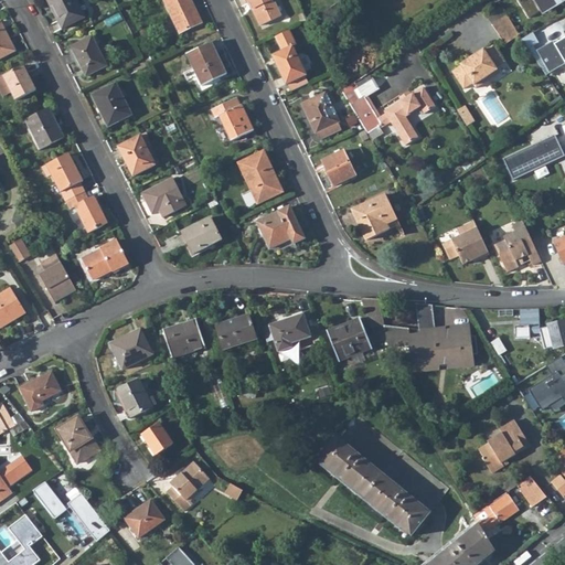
[(62,29),(84,18),(75,0),(49,0),(55,13),(54,13),(62,29)]
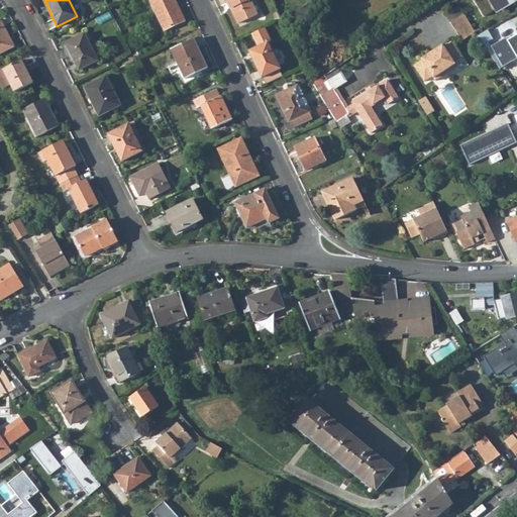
[(174,0),(148,0),(164,31),(185,21),(174,0)]
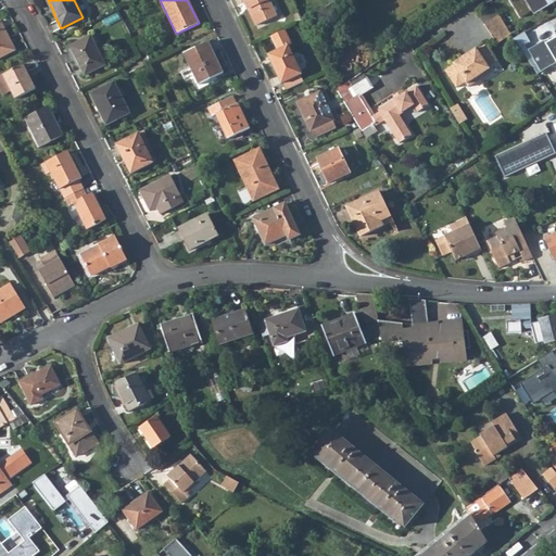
[(245,3),(256,26),(276,16),(268,0),(241,0),(244,4),(245,3)]
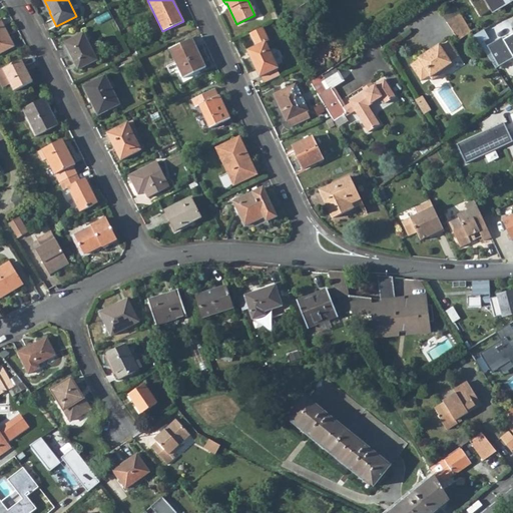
[(469,0),(479,17),(490,10),(489,8),(494,5),(497,10),(511,2),(511,0),(469,0)]
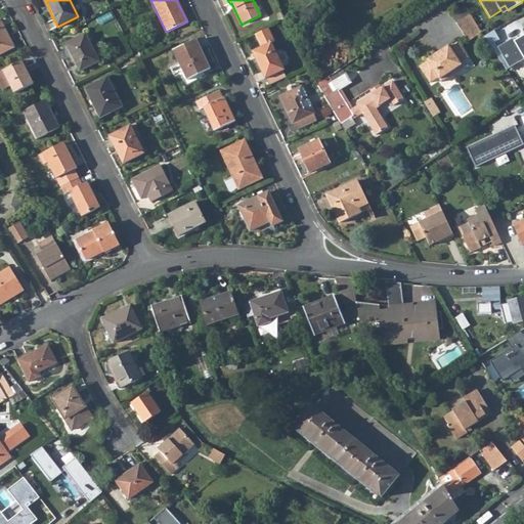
[(481,33),(470,14),(455,24),(468,42),(481,33)]
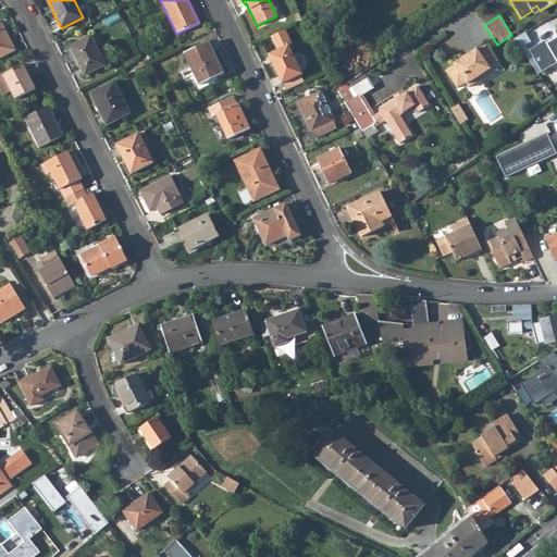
[(10,40),(0,21),(0,58),(14,51),(9,41),(10,40)]
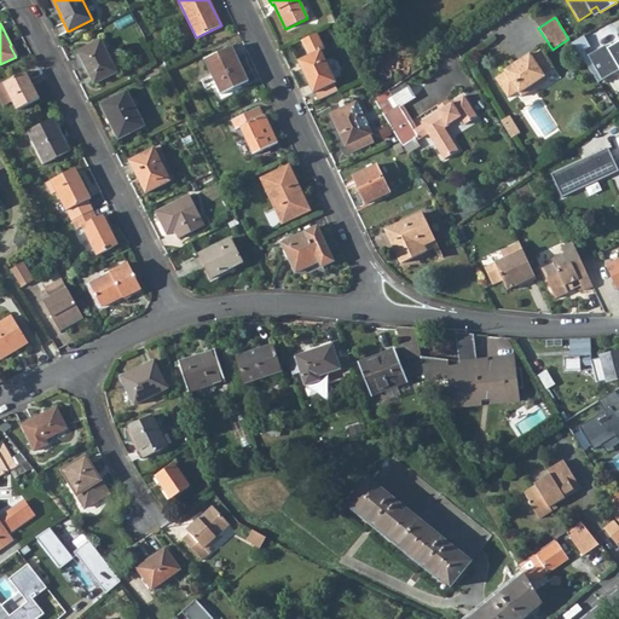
[(568,39),(572,44),(584,38),(580,32),(568,39)]
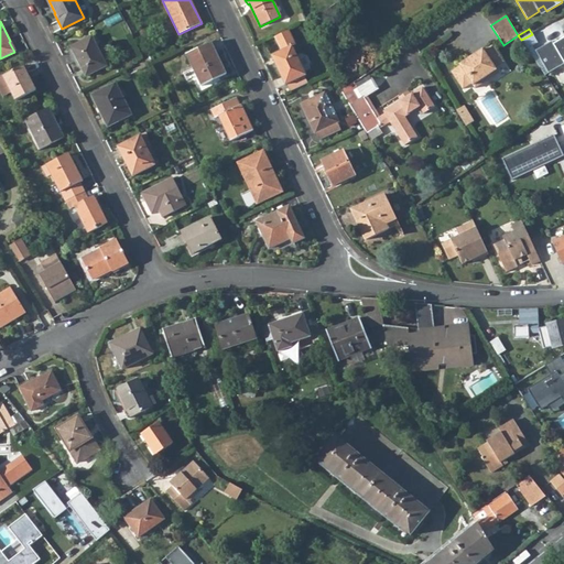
[(521,40),(528,50),(538,43),(532,33),(532,34),(521,40)]
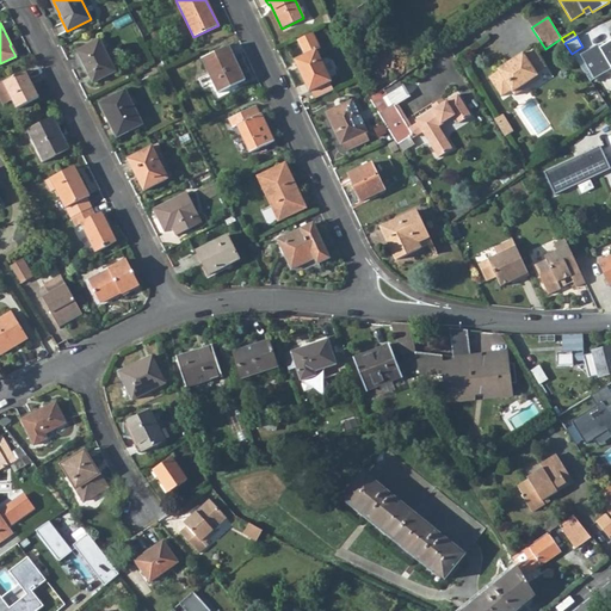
[(76,51),(92,84),(115,72),(99,39),(76,51)]
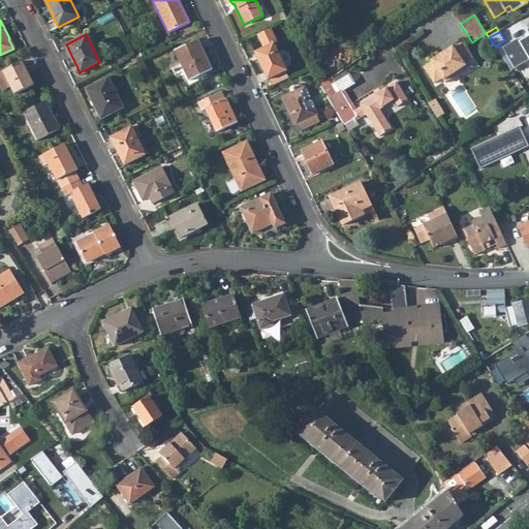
[(528,35),(519,41),(518,39),(502,48),(515,69),(528,60),(528,35)]
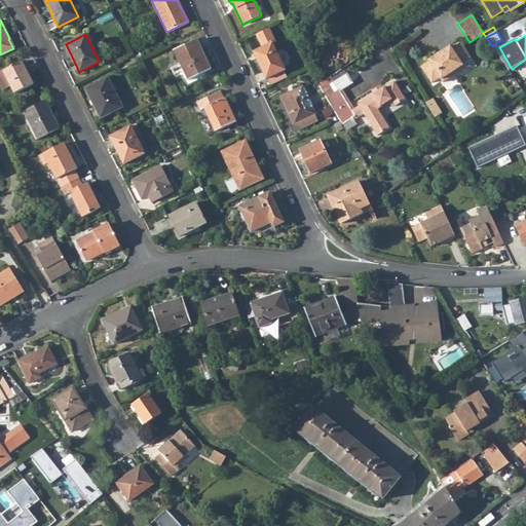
[(174,51),(188,81),(212,70),(196,40),(174,51)]
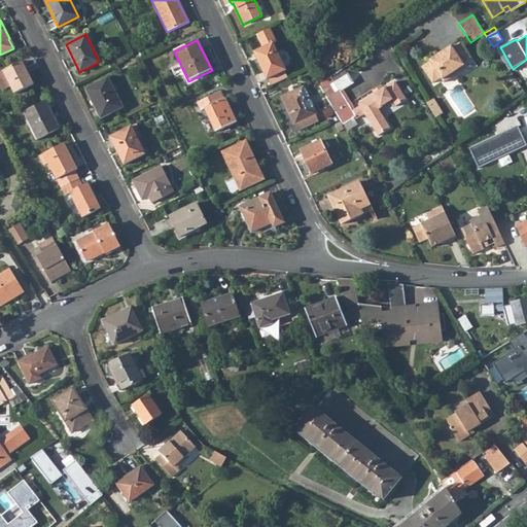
[(421,67),(432,83),(441,78),(444,82),(455,75),(453,72),(463,66),(462,64),(470,58),(459,42),(451,47),(451,46),(429,61),(429,62),(421,67)]
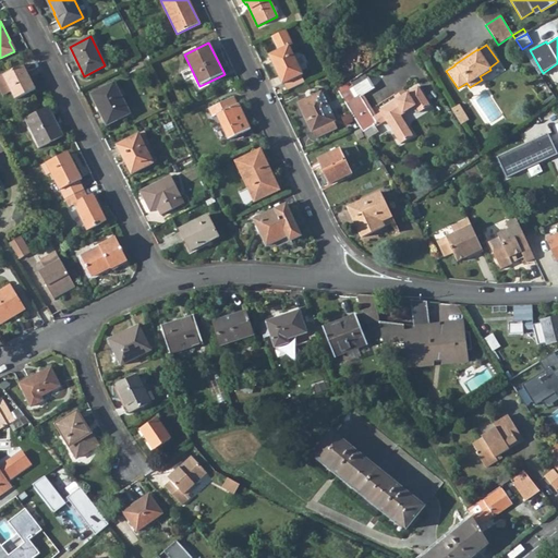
[(289,46),(269,56),(282,84),(287,83),(300,76),(303,74),(289,46)]
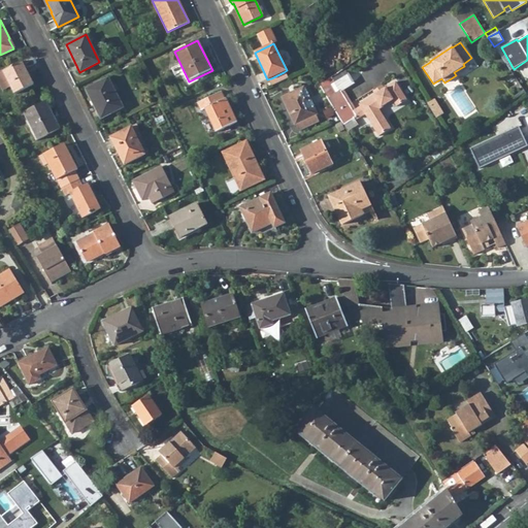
[(11,87),(15,94),(34,85),(29,74),(27,76),(25,71),(27,70),(22,61),(5,70),(0,72),(0,83),(4,90),(11,87)]
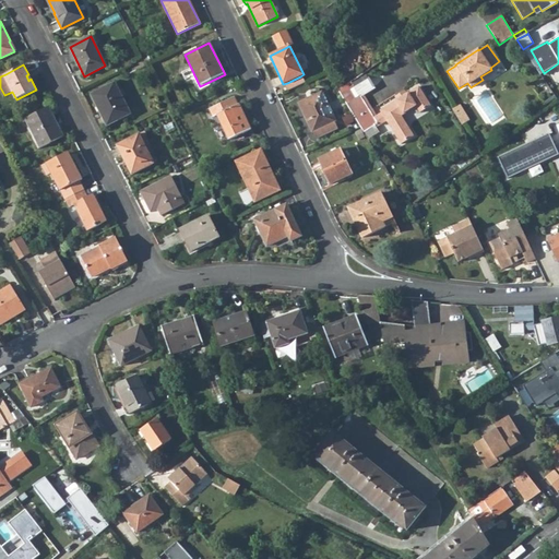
[(480,76),(483,80),(494,72),(491,70),(480,76)]
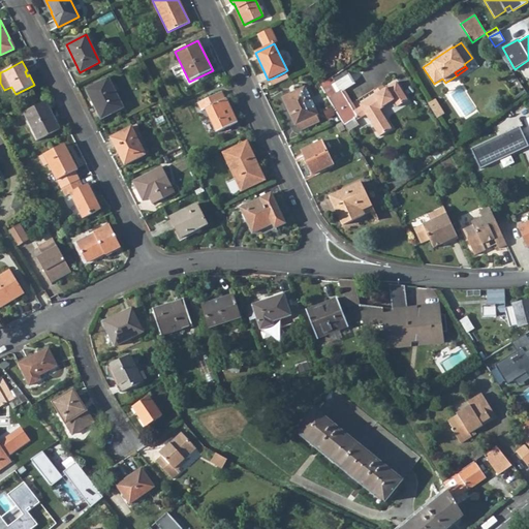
[(284,72),(272,79),(275,85),(287,79),(284,72)]
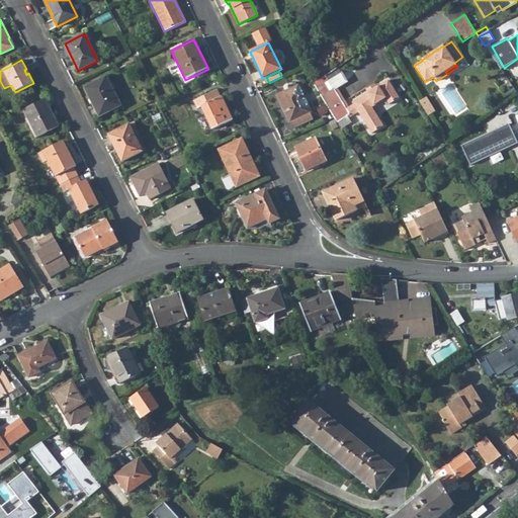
[(322,78),(329,91),(334,88),(326,75),(322,78)]
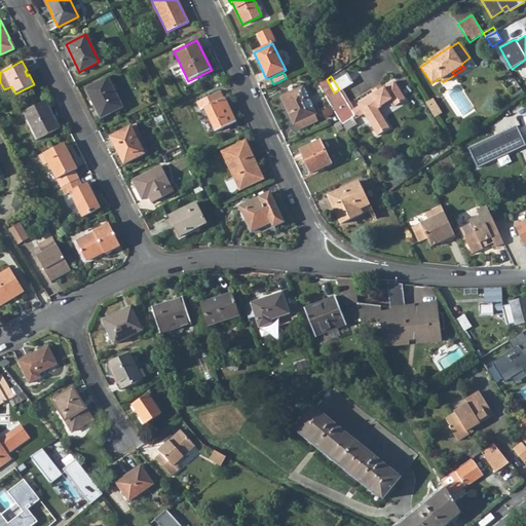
[(85,89),(101,119),(123,107),(108,77),(85,89)]
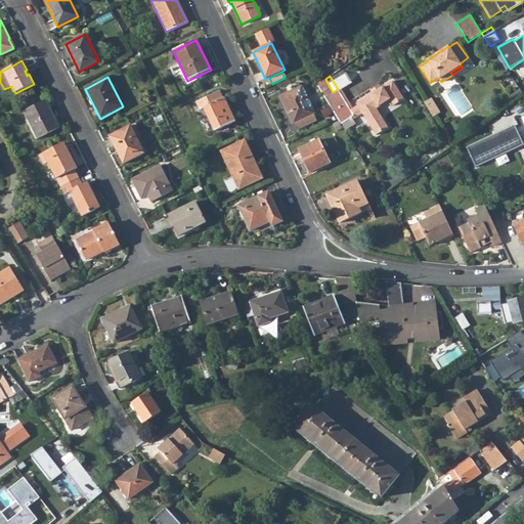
[(333,92),(325,79),(316,85),(324,97),(339,120),(341,124),(354,116),(351,111),(338,89),(333,92)]
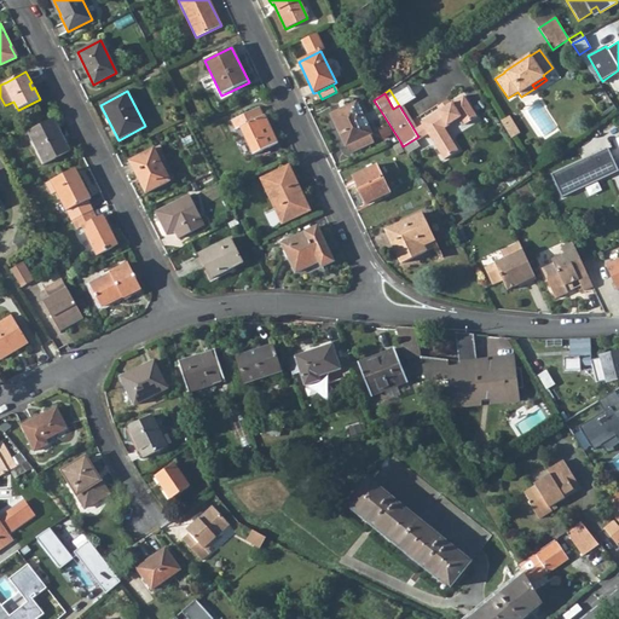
[(464,125),(476,117),(463,96),(450,104),(440,111),(421,122),(422,126),(427,134),(444,160),(458,151),(444,128),(460,117),(464,125)]
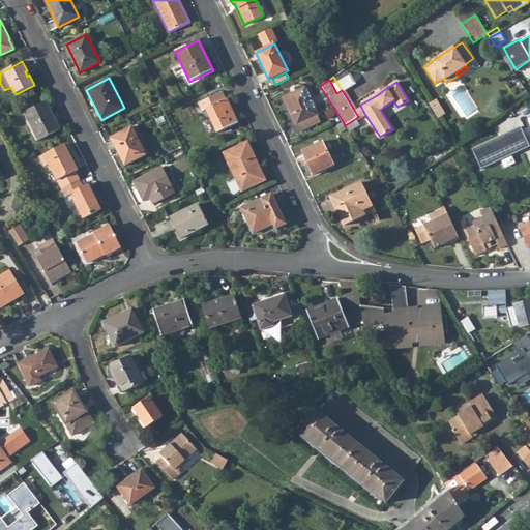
[(377,95),(385,89),(383,86),(375,92),(377,95)]
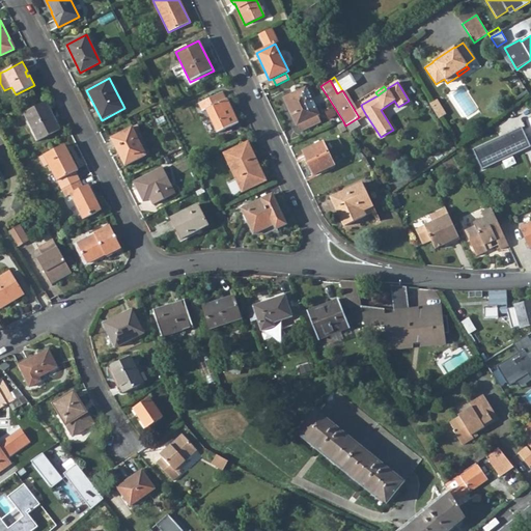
[(319,115),(306,87),(283,98),(297,127),(298,126),(301,132),(322,122),(318,116),(319,115)]
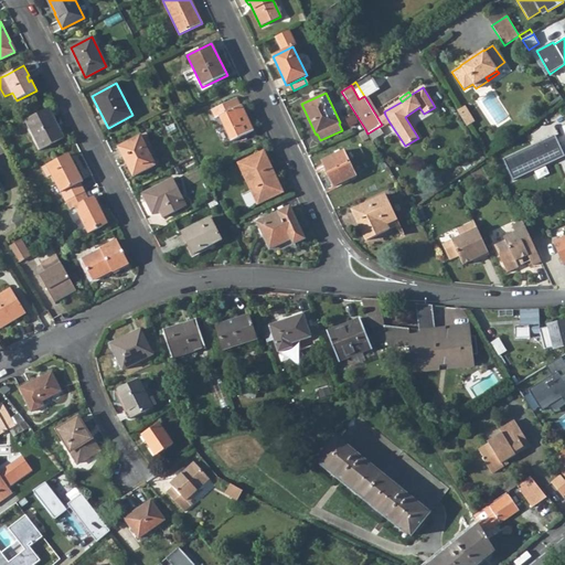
[(220,117),(232,141),(254,131),(242,106),(241,107),(236,98),(212,110),(215,119),(220,117)]
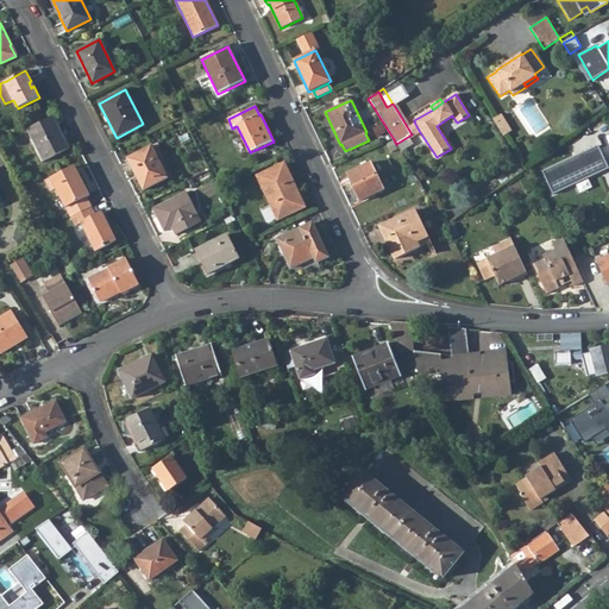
[(35,142),(45,162),(69,149),(52,117),(27,130),(33,142),(35,142)]
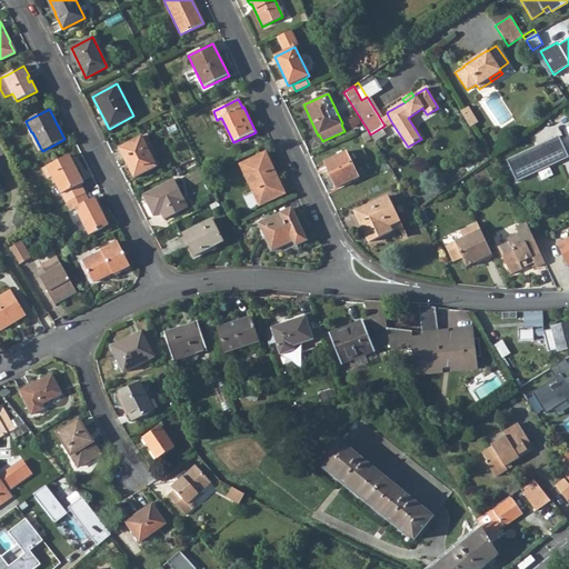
[(385,126),(386,128),(392,123),(388,116),(381,120),(385,126)]
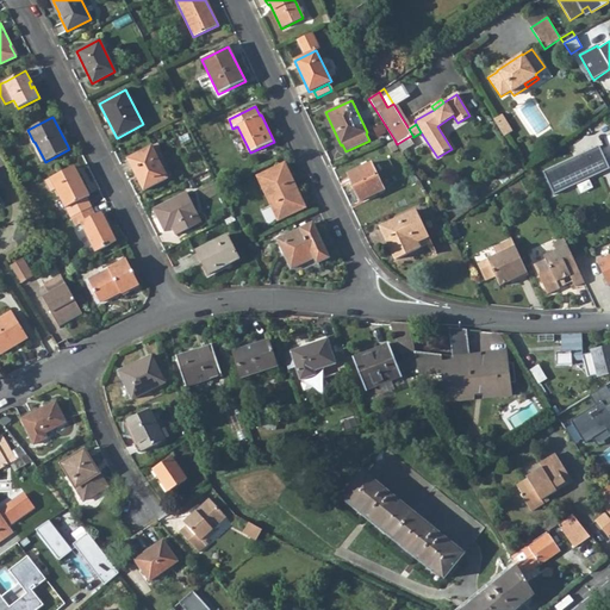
[(31,143),(41,163),(45,162),(35,142),(33,142),(31,143)]
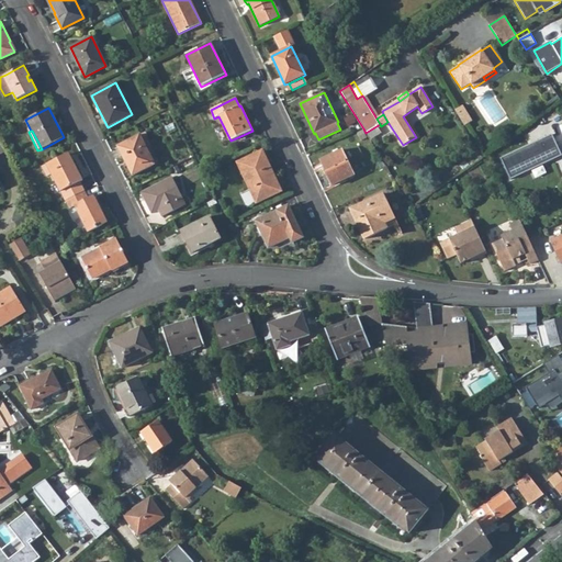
[(126,165),(133,176),(155,165),(139,135),(117,146),(123,158),(125,157),(128,164),(126,165)]
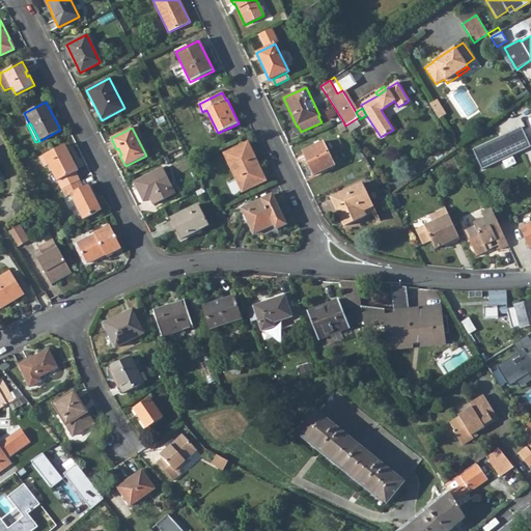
[(519,128),(472,149),(481,170),(530,147),(526,137),(524,137),(519,128)]
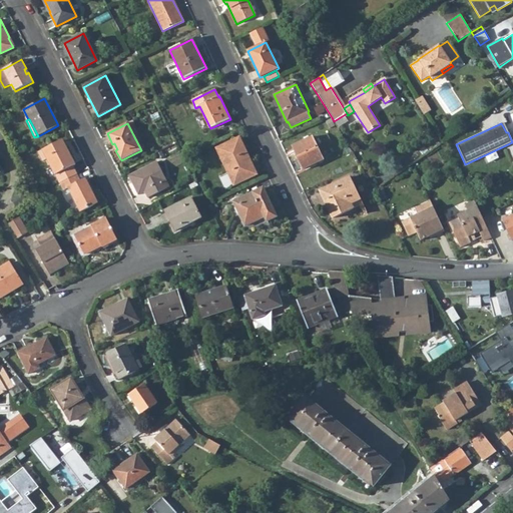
[(313,137),(293,146),(304,169),(324,160),(313,137)]
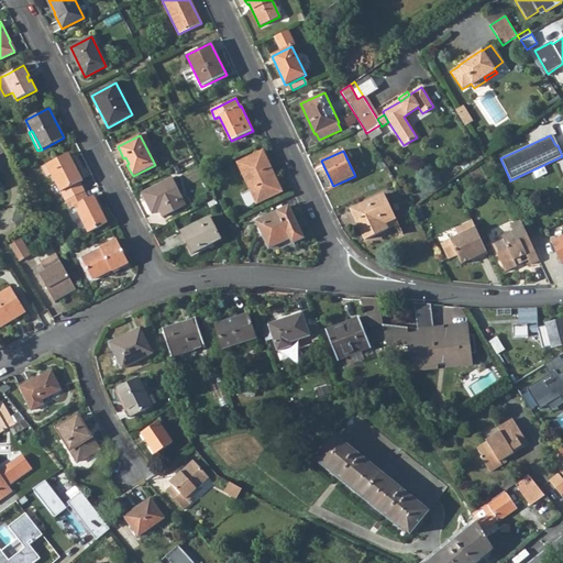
[(254,189),(261,201),(282,191),(263,152),(238,164),(251,190),(254,189)]
